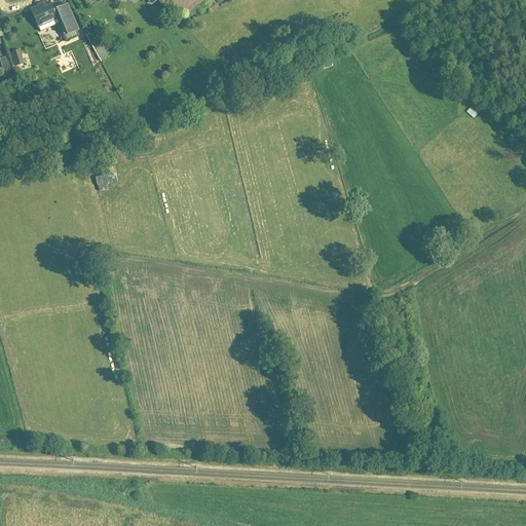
[(50,3),(43,5),(44,6),(32,11),(40,33),(59,25),(64,37),(78,32),(67,6),(54,11),(50,3)]
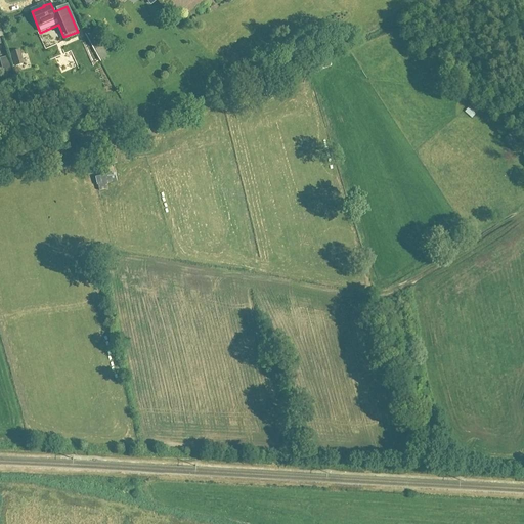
[(94,32),(87,36),(94,49),(101,45),(94,32)]
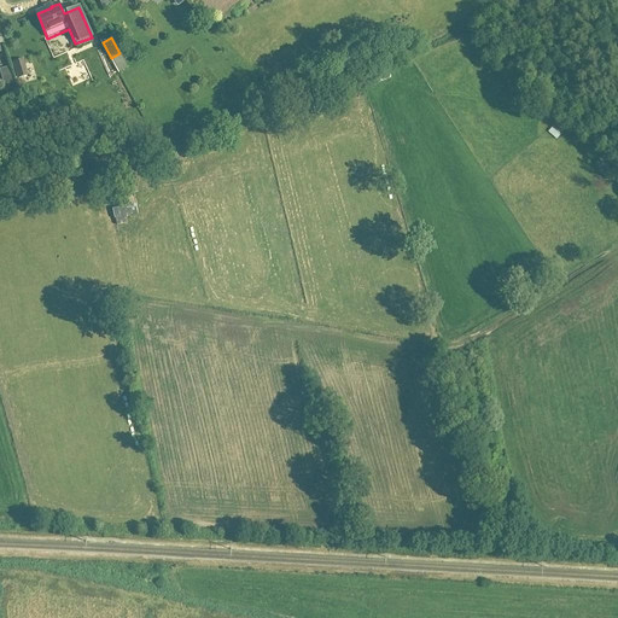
[(23,59),(12,62),(17,79),(29,75),(23,59)]
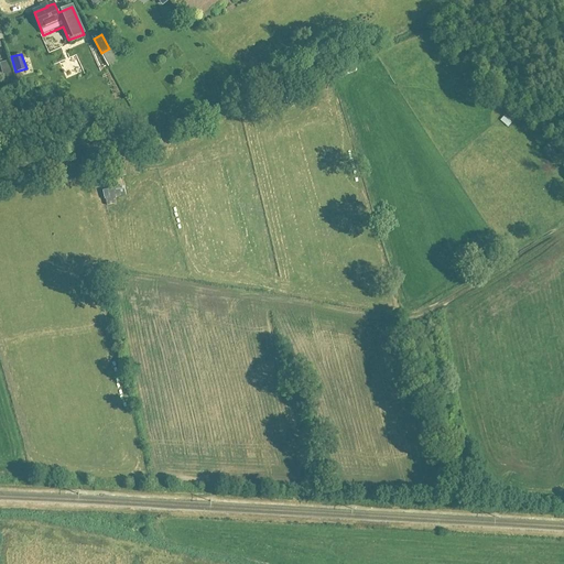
[(338,66),(342,72),(357,65),(355,60),(338,66)]
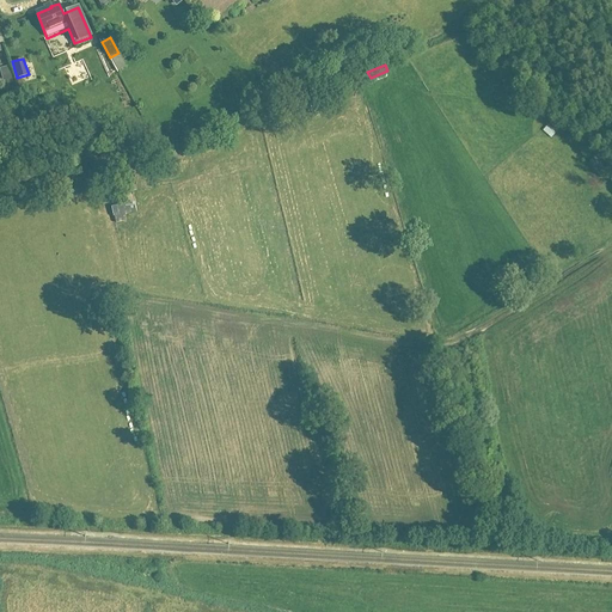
[(4,83),(5,90),(17,86),(11,66),(5,67),(10,81),(4,83)]
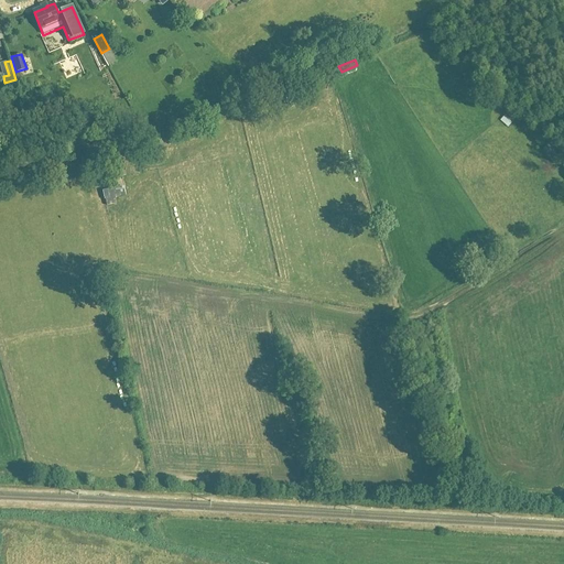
[(514,120),(507,114),(500,120),(508,128),(514,120)]
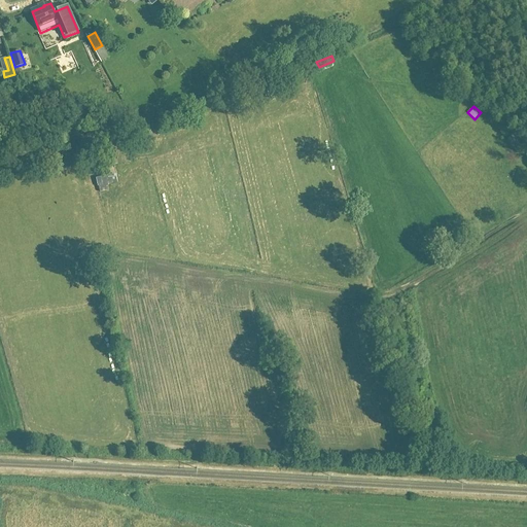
[(512,135),(511,137),(506,141),(517,150),(521,145),(518,143),(519,142),(512,135)]
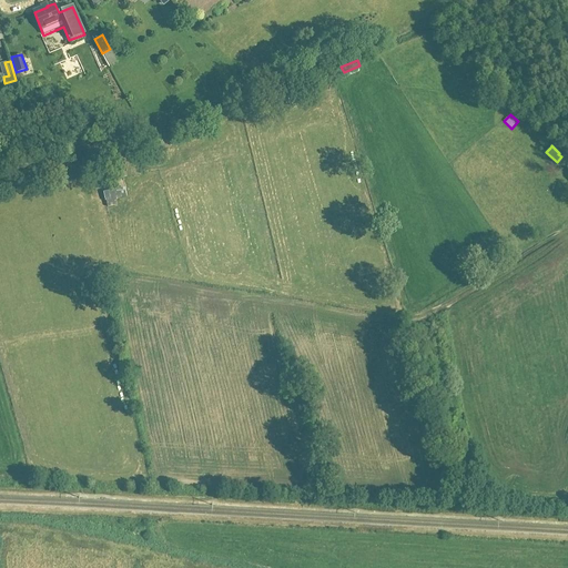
[(105,201),(127,196),(124,188),(103,192),(105,201)]
